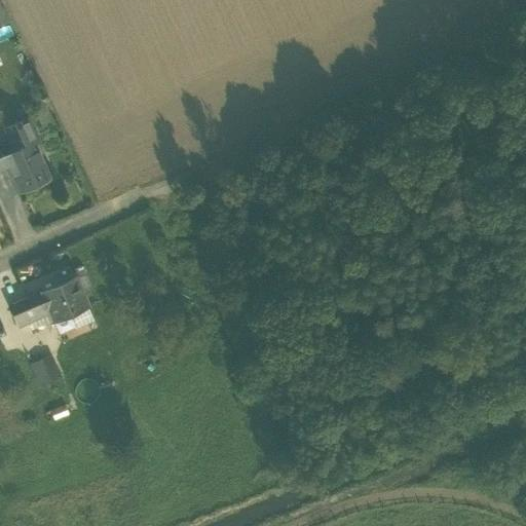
[(0,0),(0,24),(8,21),(0,0)]
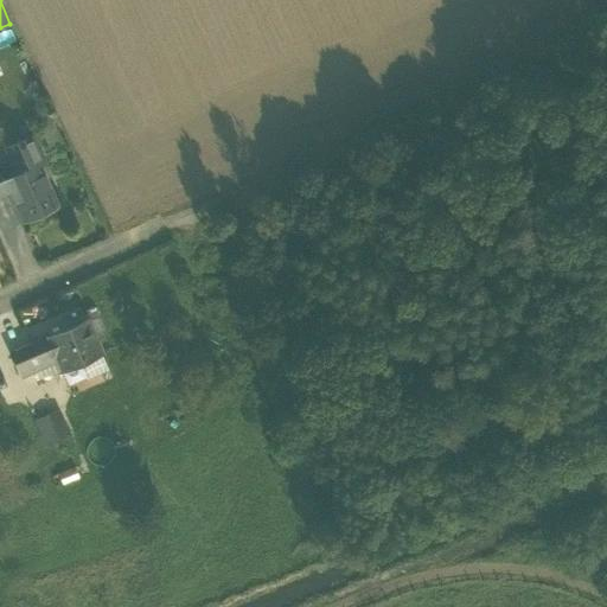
[(8,191),(23,222),(58,206),(39,165),(44,164),(32,136),(7,147),(14,163),(19,161),(24,171),(18,173),(5,179),(10,191),(8,191)]
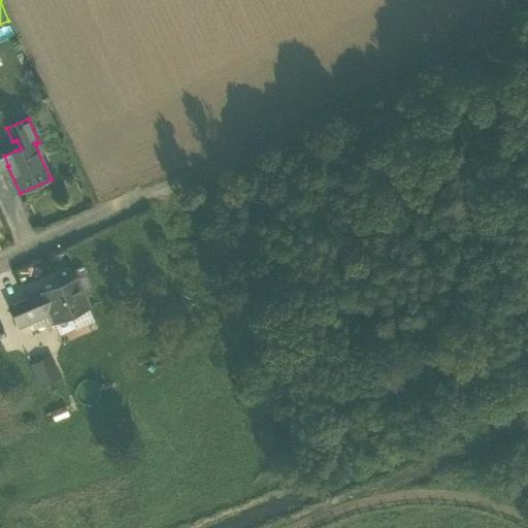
[(12,141),(15,151),(21,149),(17,140),(12,141)]
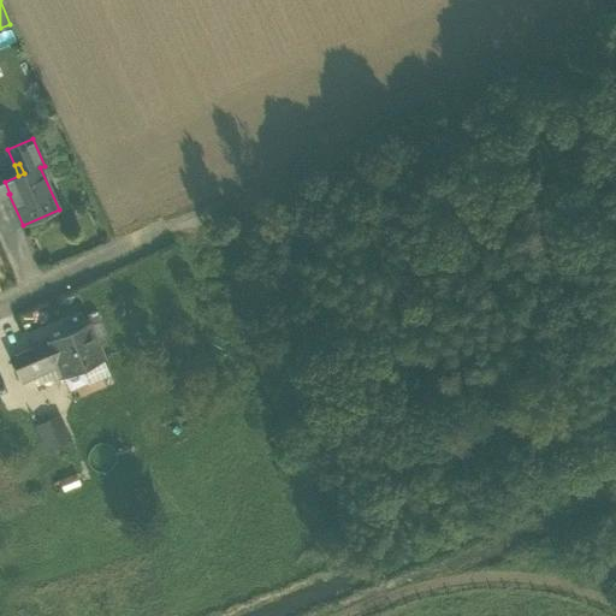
[(0,197),(9,194),(10,194),(5,182),(0,183),(0,197)]
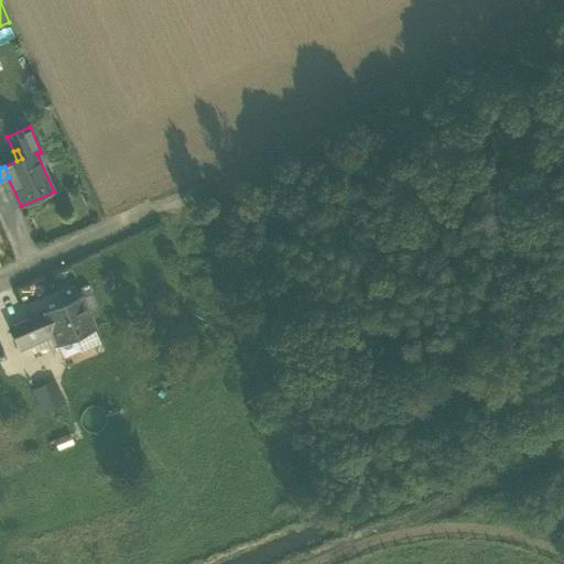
[(56,347),(78,337),(96,329),(82,295),(42,312),(43,313),(33,317),(43,340),(52,336),(56,347)]
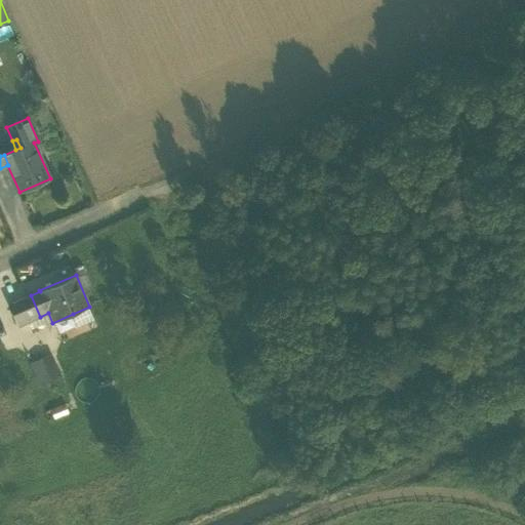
[(8,306),(16,326),(40,317),(31,295),(8,306)]
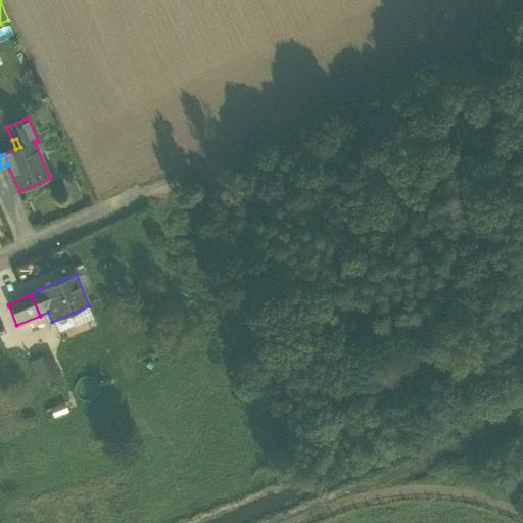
[(95,320),(89,305),(73,313),(79,327),(95,320)]
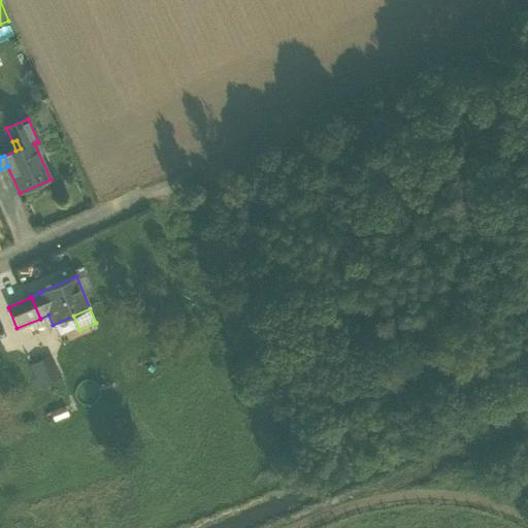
[(30,363),(38,385),(60,375),(52,354),(30,363)]
